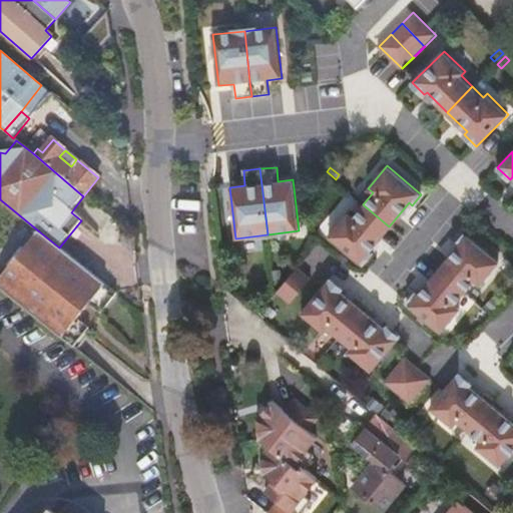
[(330,186),(333,182),(324,174),(320,178),(330,186)]
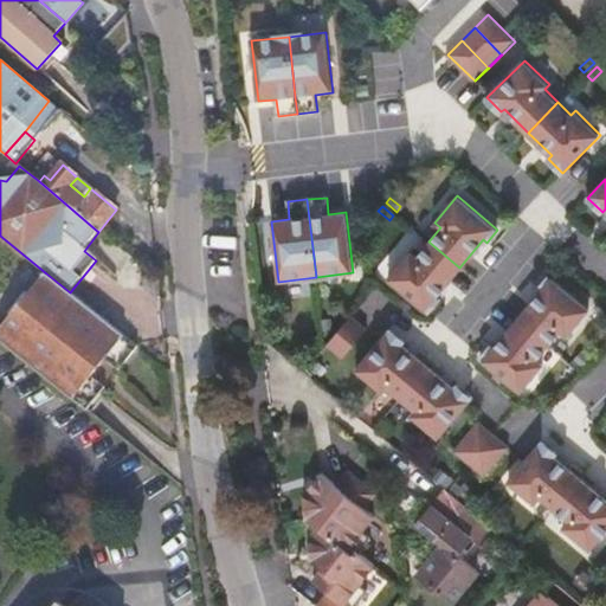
[(437,296),(459,268),(429,242),(417,256),(411,250),(388,277),(429,311),(439,298),(437,296)]
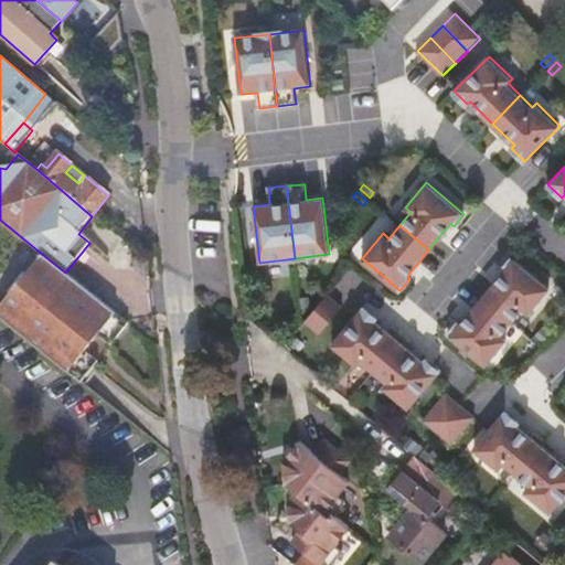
[(11,294),(0,308),(0,317),(83,383),(99,363),(87,353),(100,336),(114,345),(130,326),(65,273),(43,255),(25,276),(23,274),(8,291),(11,294)]
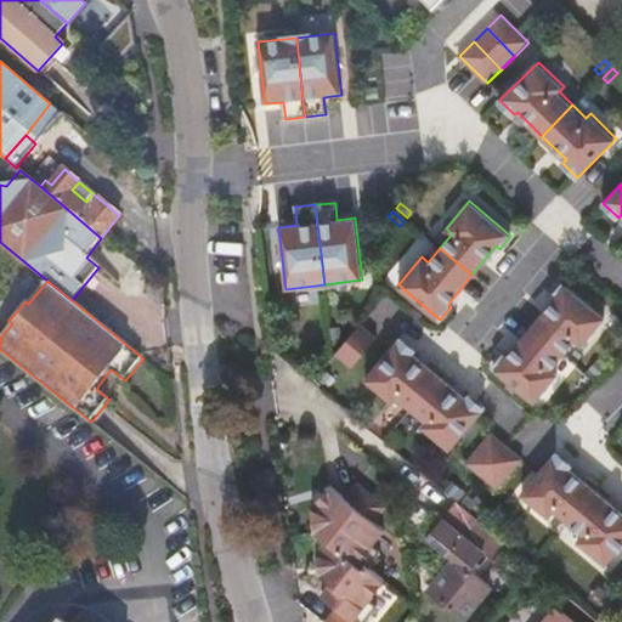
[(555,298),(531,327),(564,354),(575,339),(582,345),(605,317),(564,282),(552,295),(555,298)]
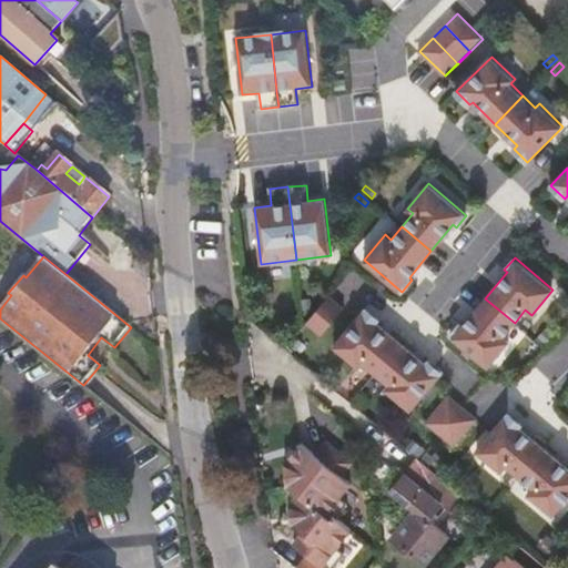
[(313,301),(317,305),(326,294),(322,291),(313,301)]
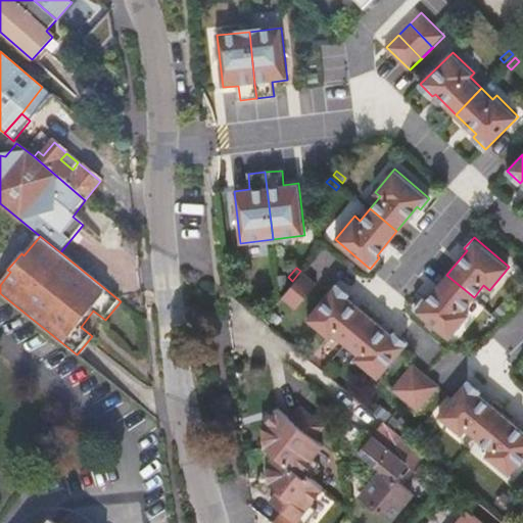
[(301,273),(281,297),(294,308),(316,284),(301,273)]
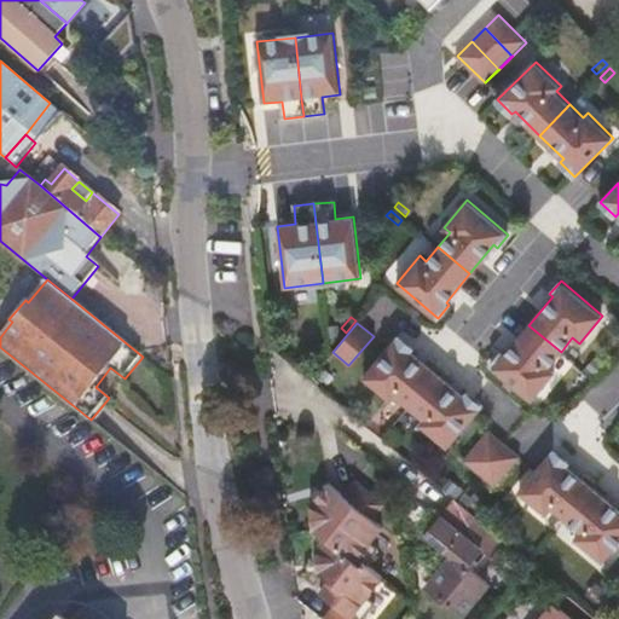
[(561,352),(528,325),(504,354),(501,352),(490,364),(532,399),(555,372),(549,366),(561,352)]
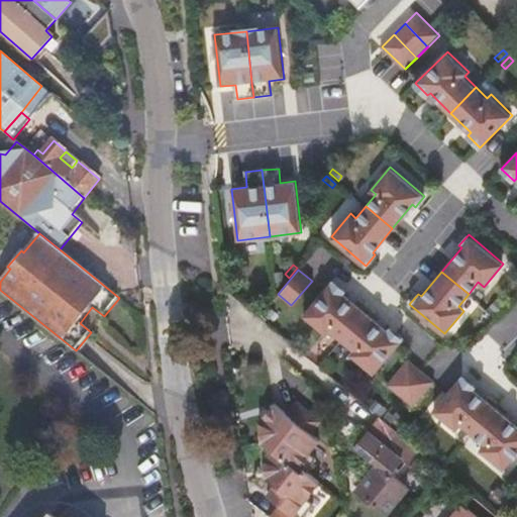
[(331,281),(302,315),(325,334),(329,330),(340,340),(365,312),(342,294),(344,291),(331,281)]
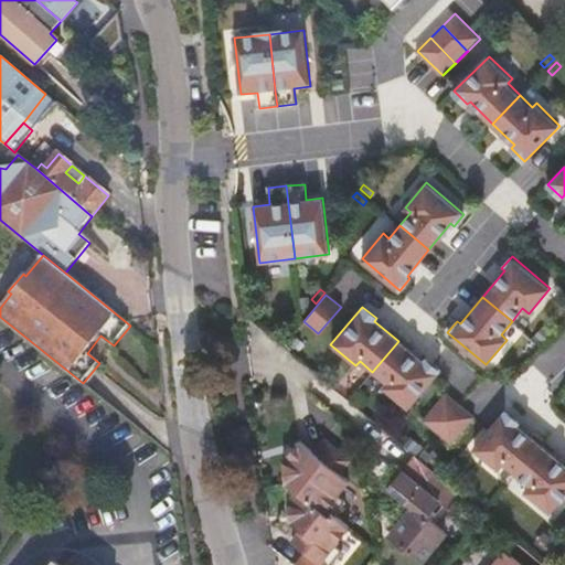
[(300,320),(295,317),(287,327),(291,331),(300,320)]
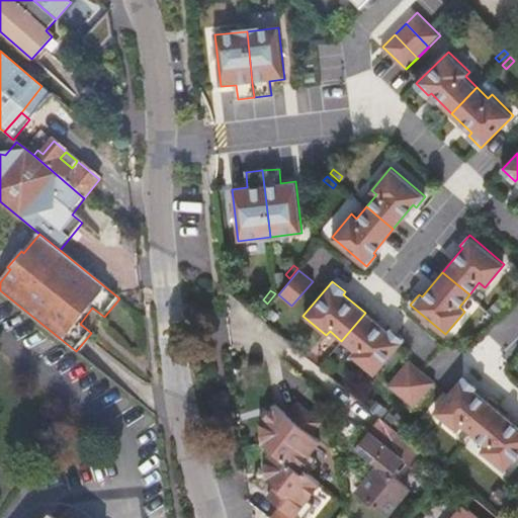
[(489,309),(498,317),(502,312),(493,304),(489,309)]
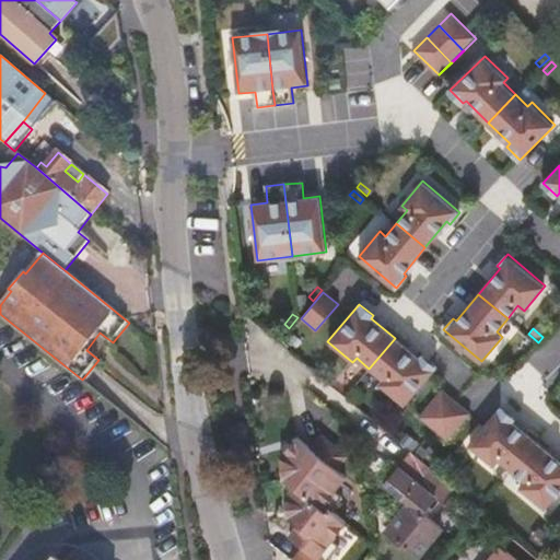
[(532,350),(536,346),(525,337),(522,341),(532,350)]
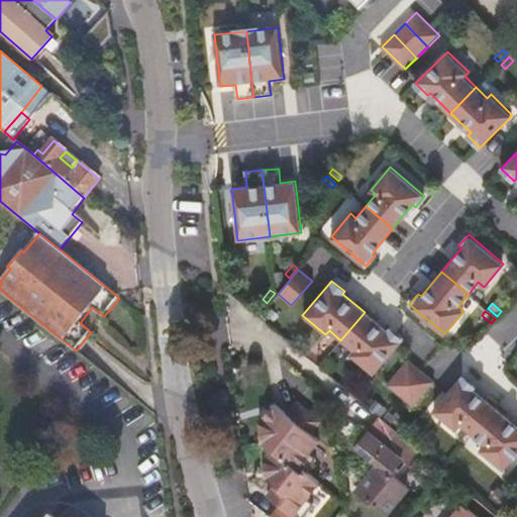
[(365,312),(340,340),(352,350),(349,354),(373,374),(402,338),(389,327),(386,330),(365,312)]
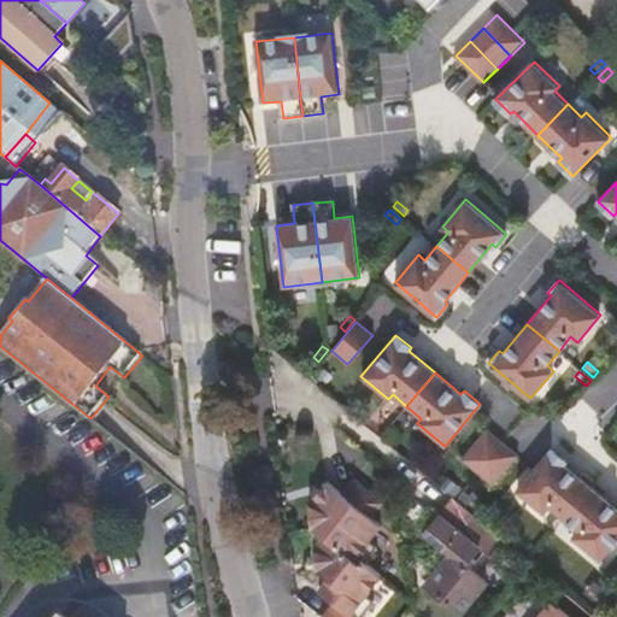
[(381,433),(391,422),(385,417),(375,428),(381,433)]
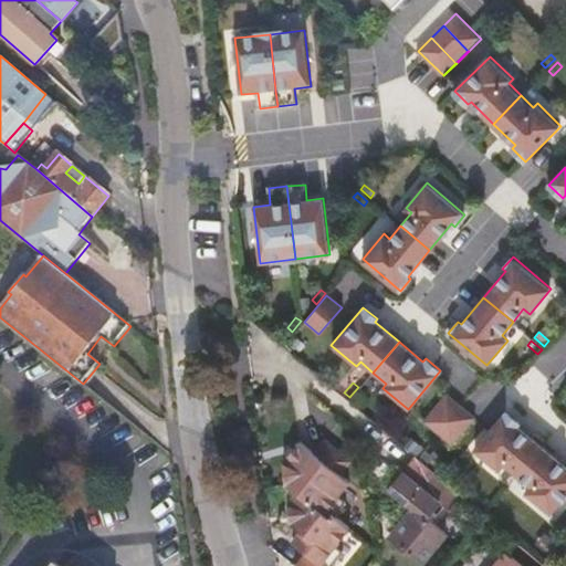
[(362,389),(353,400),(357,404),(366,394),(362,389)]
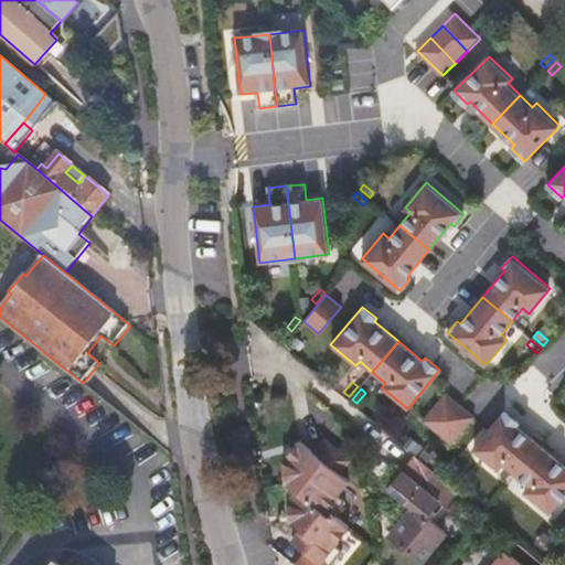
[(424,420),(438,433),(460,405),(447,394),(424,420)]
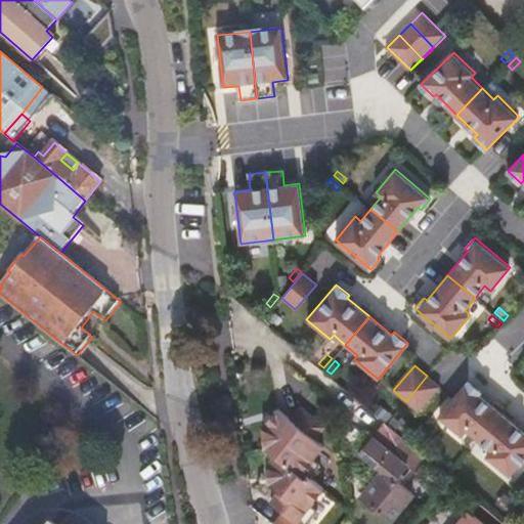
[(427,376),(406,401),(419,412),(440,387),(427,376)]
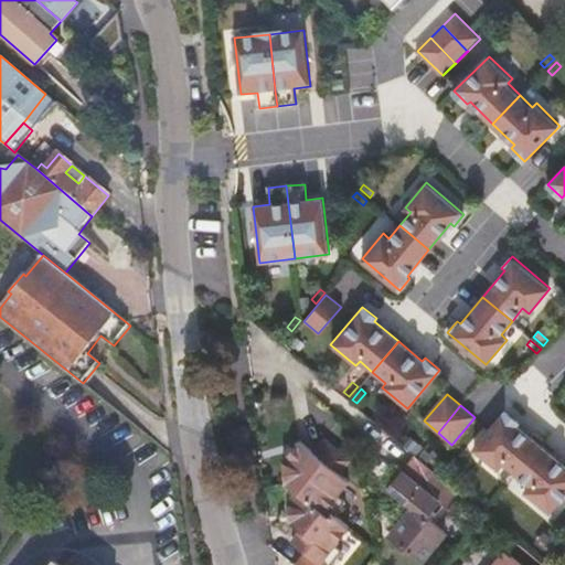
[(515,473),(540,445),(515,425),(519,422),(504,409),(472,448),(498,469),(502,462),(515,473)]
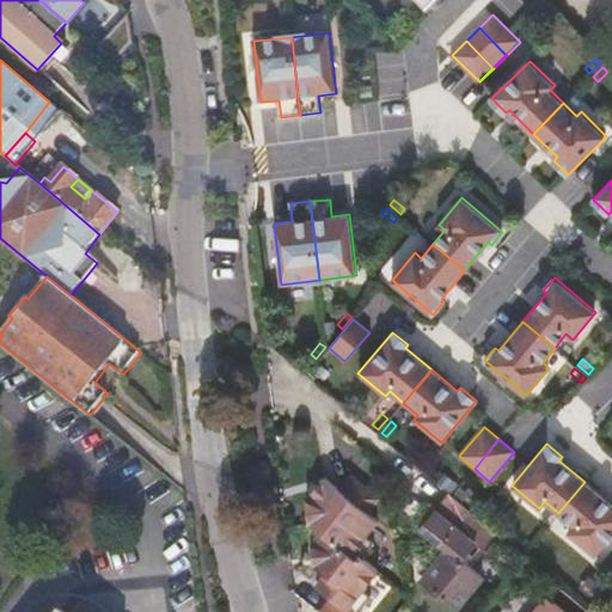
[(314,611),(355,611),(367,598),(359,591),(375,570),(359,557),(371,543),(361,536),(373,520),(365,513),(377,499),(347,475),(335,490),(319,478),(301,501),(305,522),(317,533),(307,545),(308,564),(320,574),(311,586),(326,598),(314,611)]
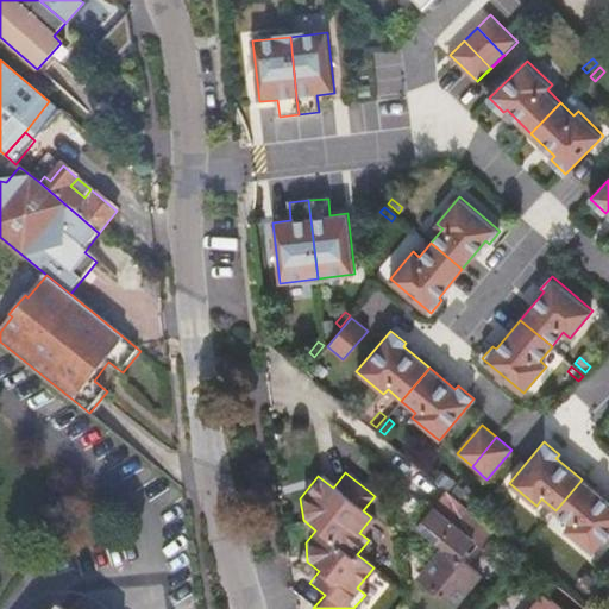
[(582,479),(556,510),(570,522),(564,529),(591,551),(608,529),(608,497),(608,500),(582,479)]
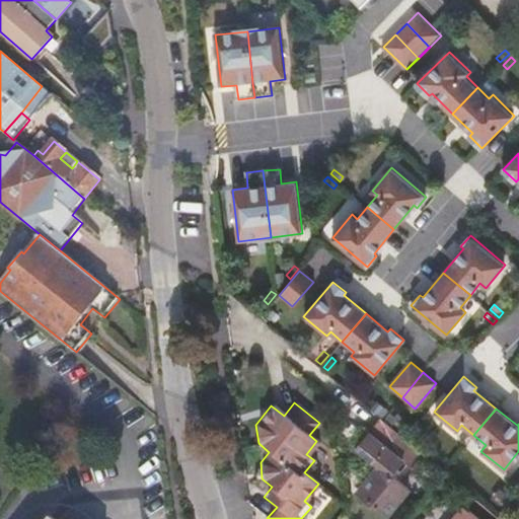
[(393,456),(406,441),(386,425),(363,453),(380,467),(361,493),(387,514),(408,490),(393,477),(403,464),(393,456)]
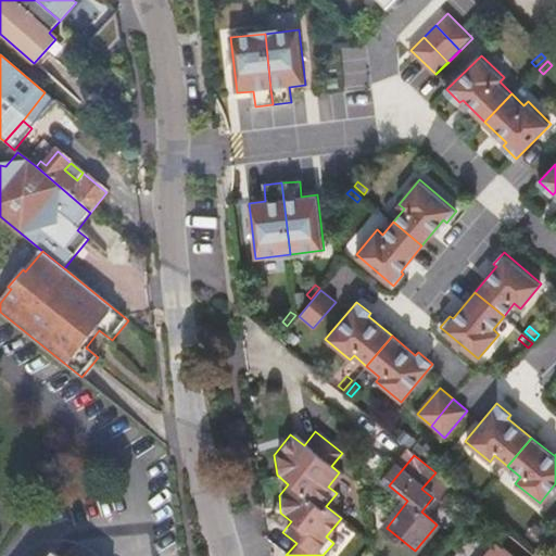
[(471,496),(476,501),(484,490),(480,487),(471,496)]
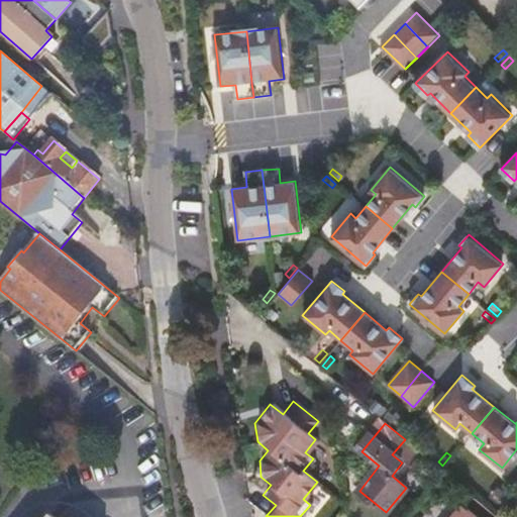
[(453,458),(445,468),(450,472),(457,462),(453,458)]
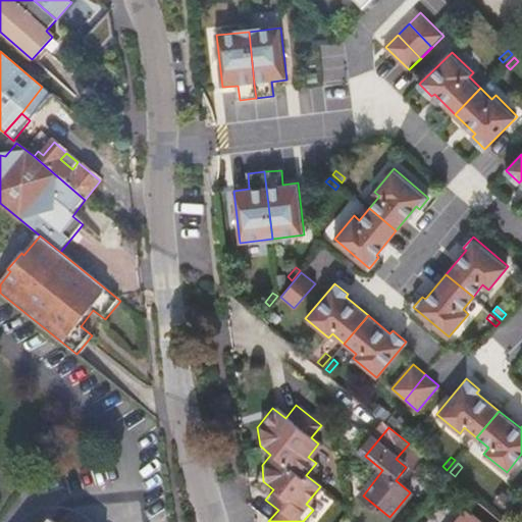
[(481,521),(469,512),(460,521),(481,521)]
